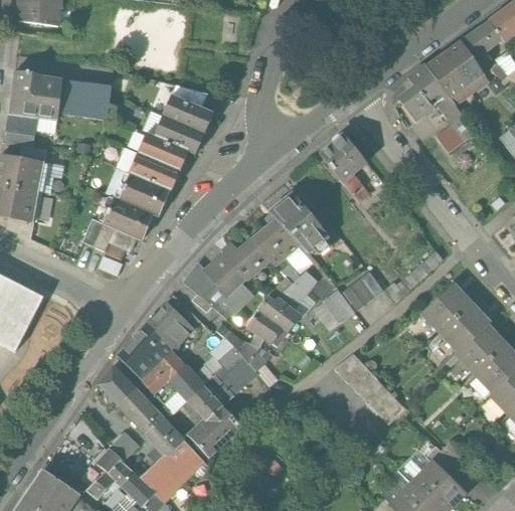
[(18,0),(19,20),(55,24),(56,7),(59,7),(58,0),(18,0)]
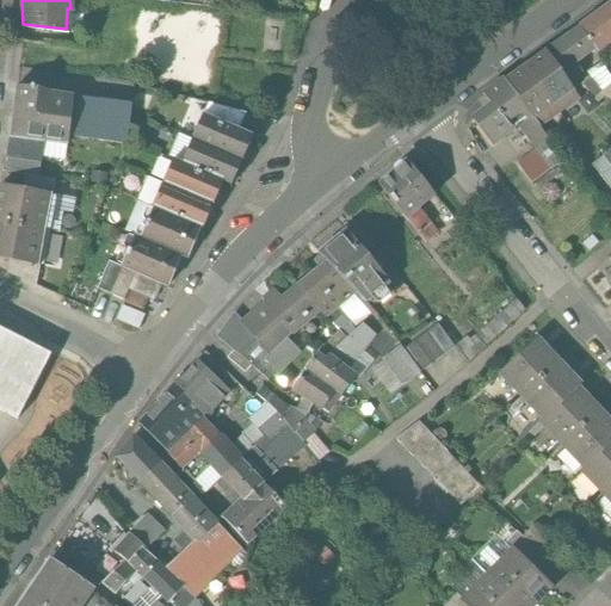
[(610,0),(579,24),(594,47),(600,54),(610,45),(610,38),(610,37),(610,36),(610,0)]
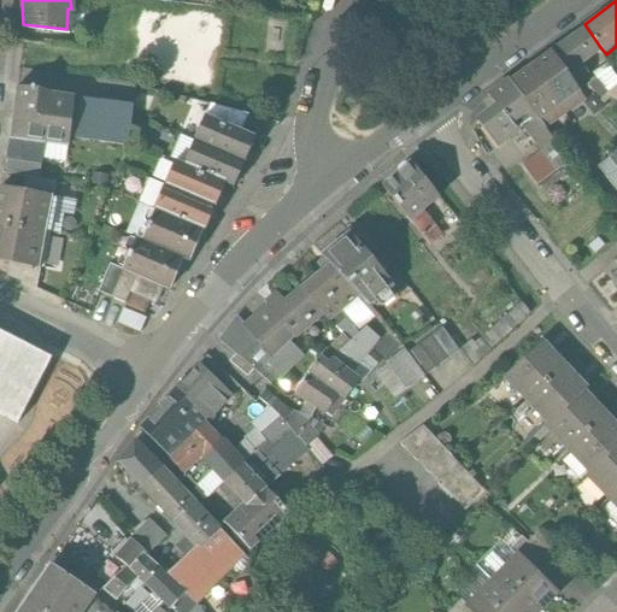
[(585,24),(551,48),(573,78),(587,69),(581,60),(600,47),(585,24)]
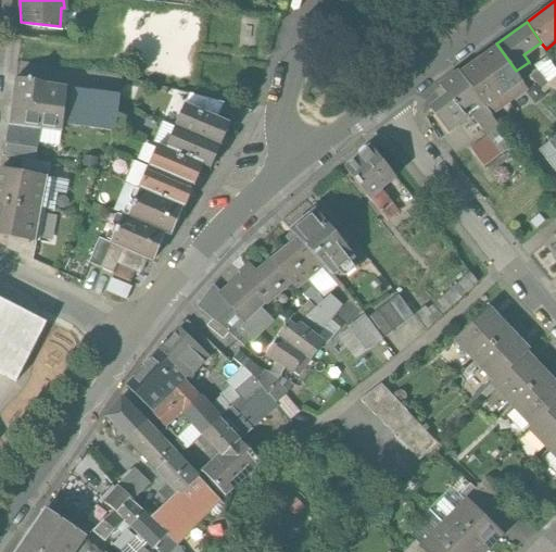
[(516,71),(496,44),(478,57),(508,100),(527,86),(516,71)]
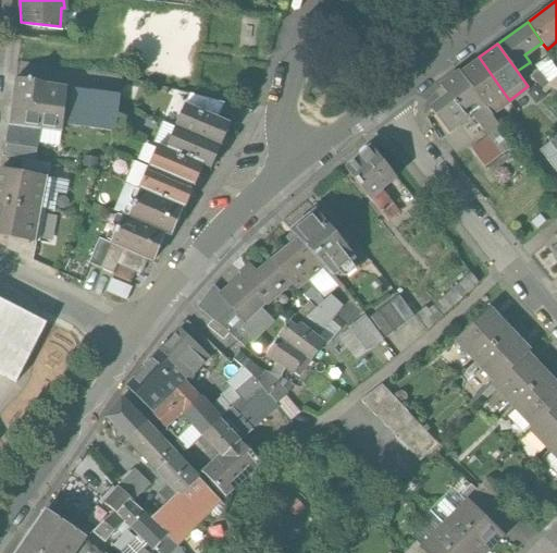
[(509,100),(479,57),(461,69),(492,112),(509,100)]
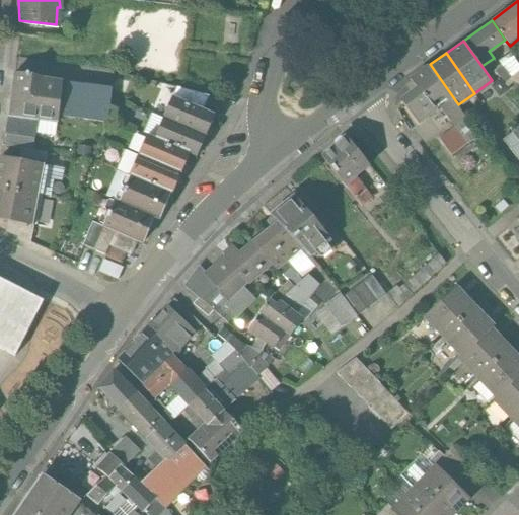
[(513,73),(503,61),(494,69),(505,80),(513,73)]
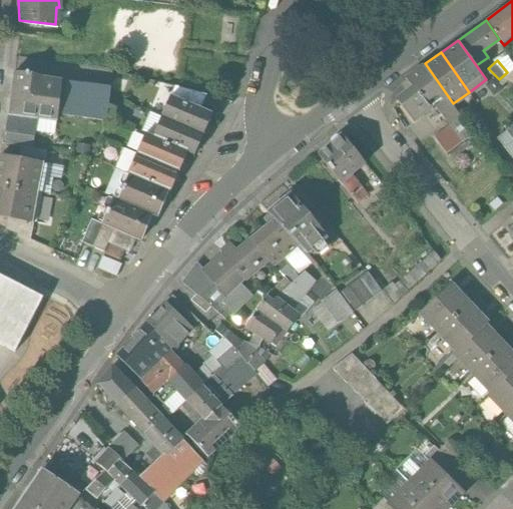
[(423,64),(406,76),(413,86),(397,98),(412,118),(435,101),(451,122),(460,115),(444,94),(445,93),(423,64)]
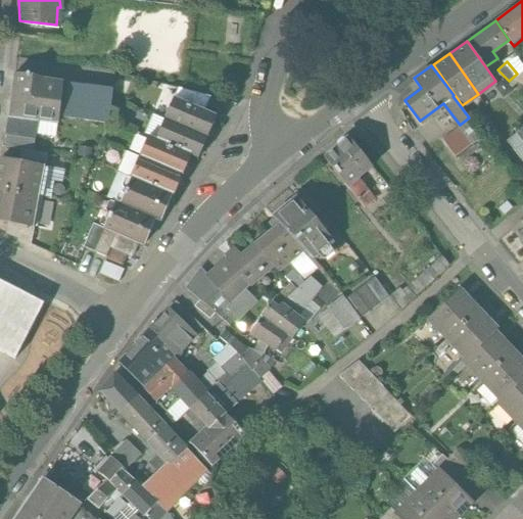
[(42,76),(14,72),(6,132),(35,135),(37,119),(57,121),(58,113),(63,81),(42,78),(42,76)]
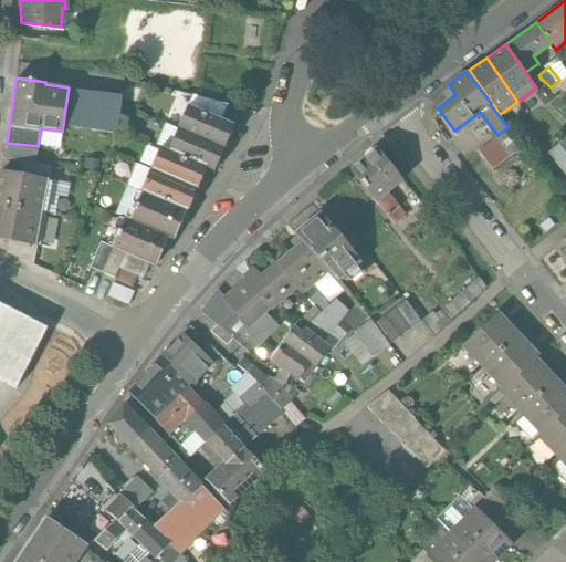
[(122,94),(69,87),(63,123),(117,129),(122,94)]
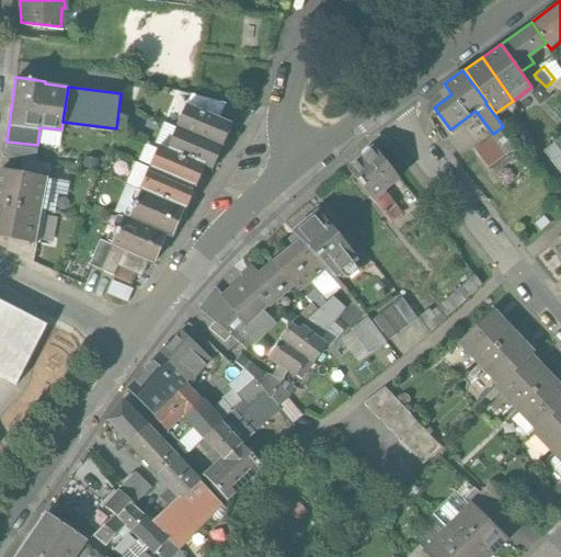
[(226,100),(191,91),(185,103),(219,117),(226,100)]
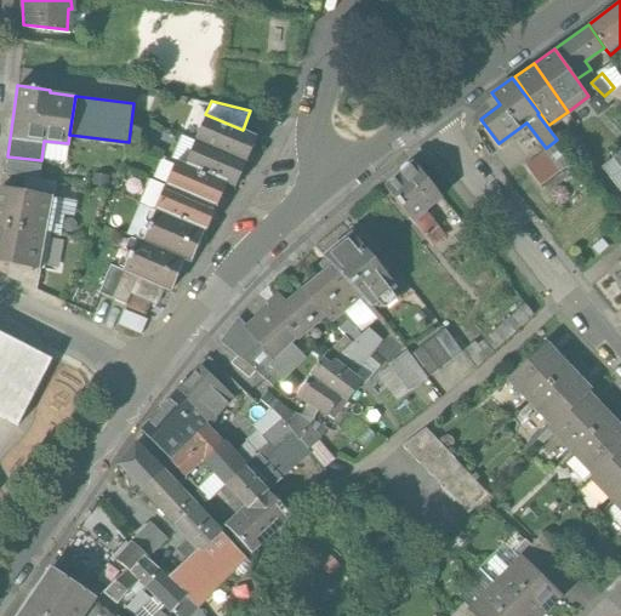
[(243,130),(205,114),(195,138),(245,160),(256,136),(243,130)]
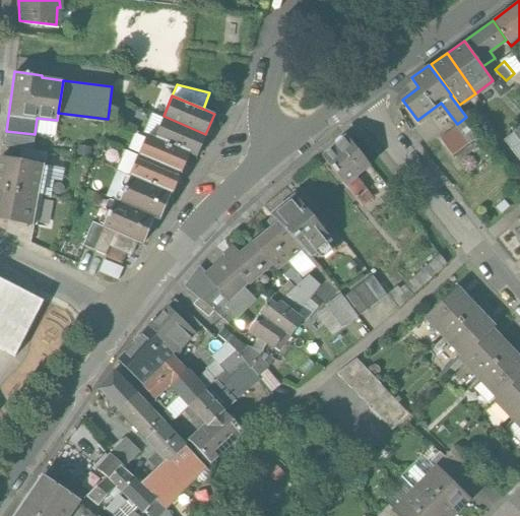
[(205,134),(164,116),(154,135),(154,136),(189,151),(196,154),(205,134)]
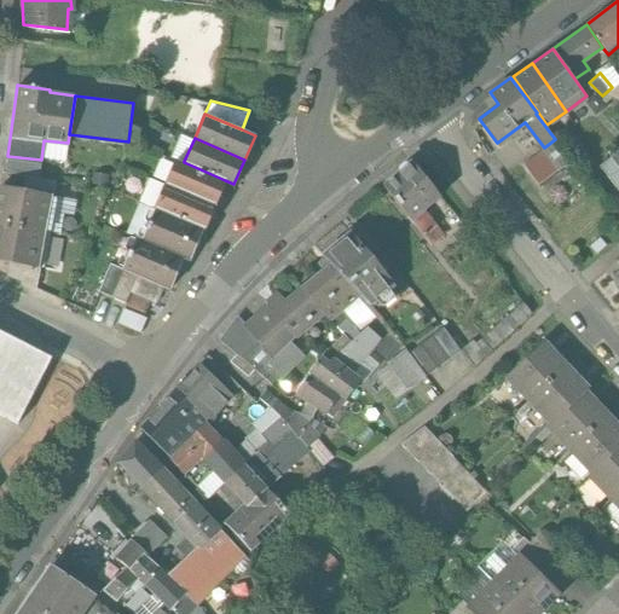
[(557,174),(571,164),(555,143),(542,152),(557,174)]
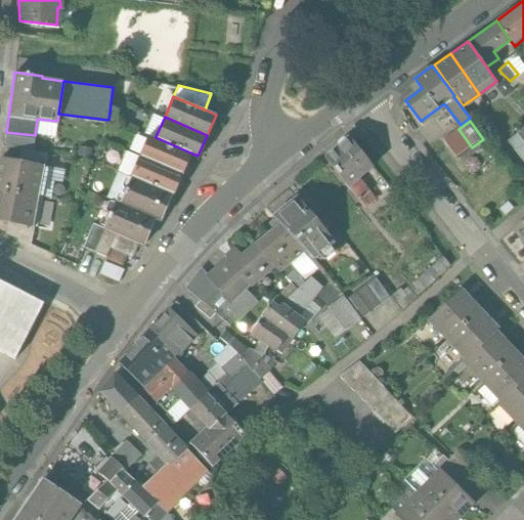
[(459,129),(443,140),(455,159),(472,147),(459,129)]
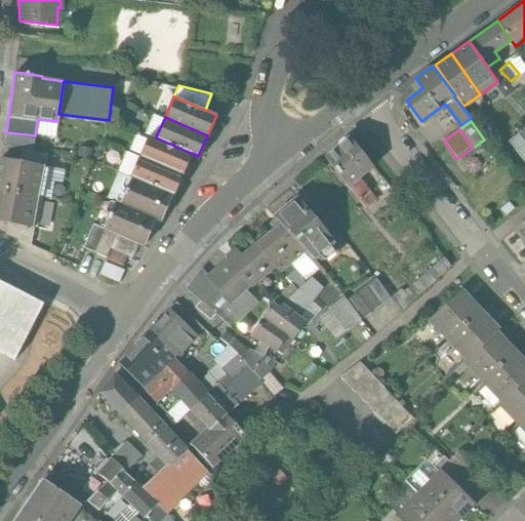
[(524,139),(518,131),(509,138),(524,160),(524,139)]
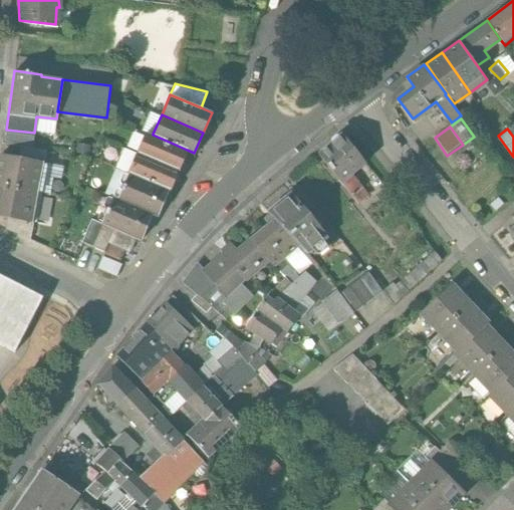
[(187,150),(153,135),(153,134),(146,131),(137,151),(179,169),(187,150)]
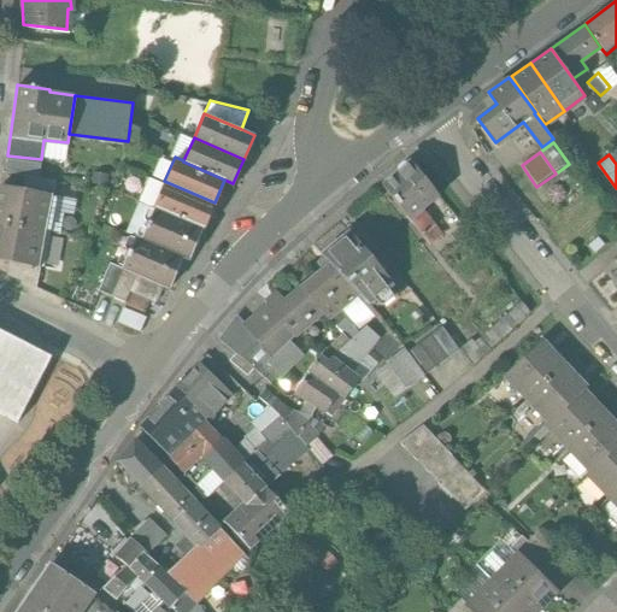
[(411,159),(383,182),(410,216),(421,206),(438,192),(411,159)]
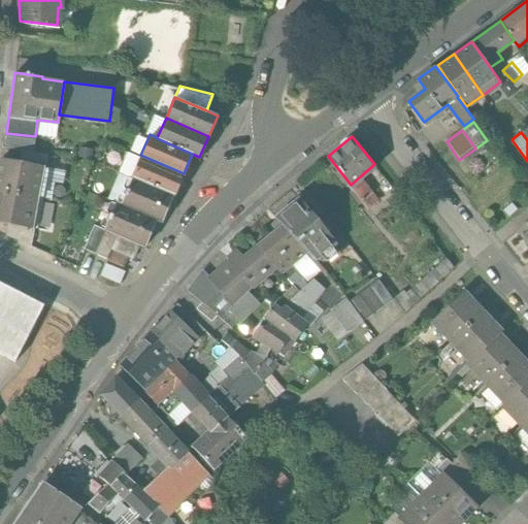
[(48,153),(23,149),(20,161),(42,165),(42,167),(45,167),(48,153)]
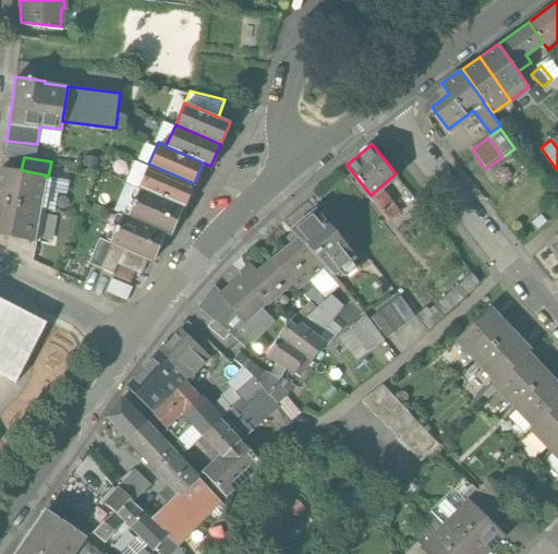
[(194,183),(148,164),(138,187),(141,187),(182,204),(182,205),(184,206),(194,183)]
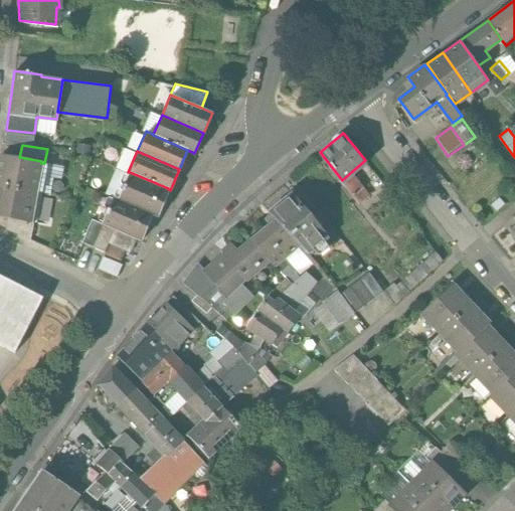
[(19,157),(0,153),(0,184),(36,191),(41,163),(41,161),(19,157)]
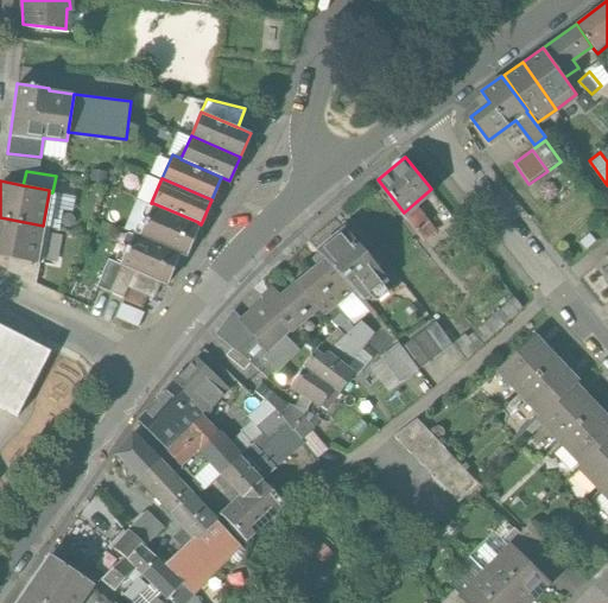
[(198,222),(153,203),(147,217),(146,216),(144,222),(145,223),(140,234),(179,251),(185,254),(198,223),(198,222)]
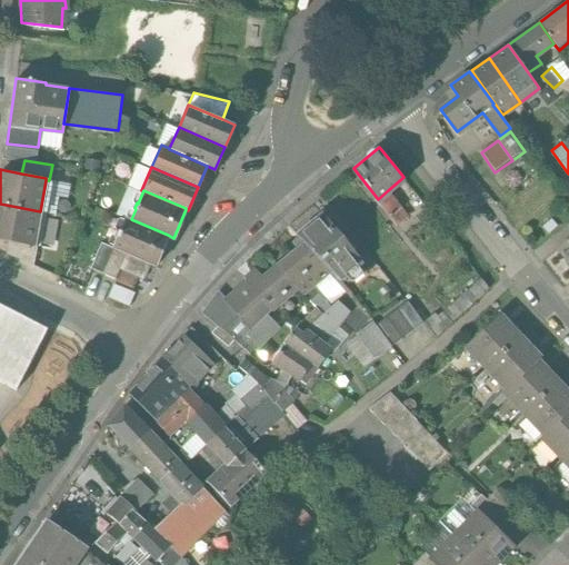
[(388,190),(378,199),(390,215),(400,207),(388,190)]
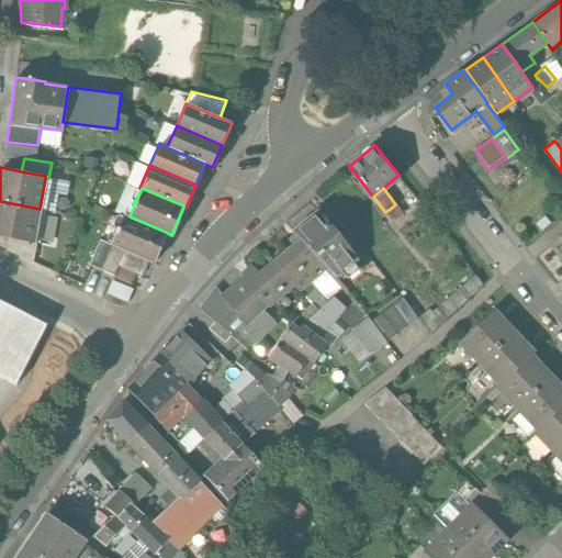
[(40,209),(0,201),(0,234),(10,236),(33,241),(34,240),(40,209)]
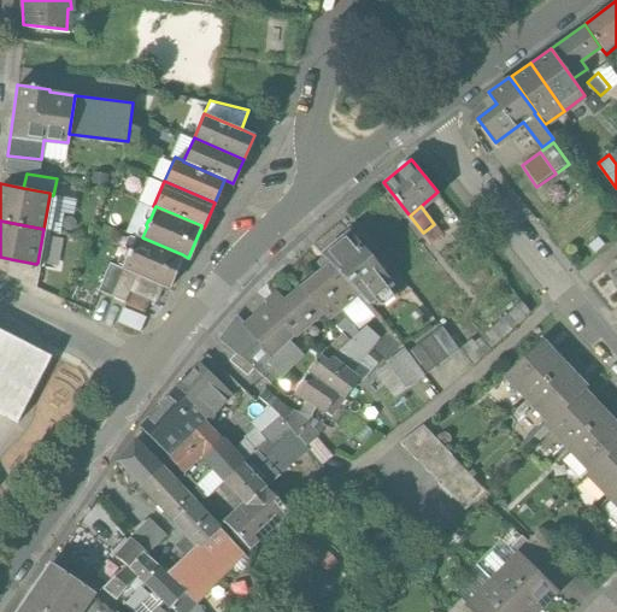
[(351,231),(324,252),(333,262),(359,290),(369,300),(391,282),(351,231)]
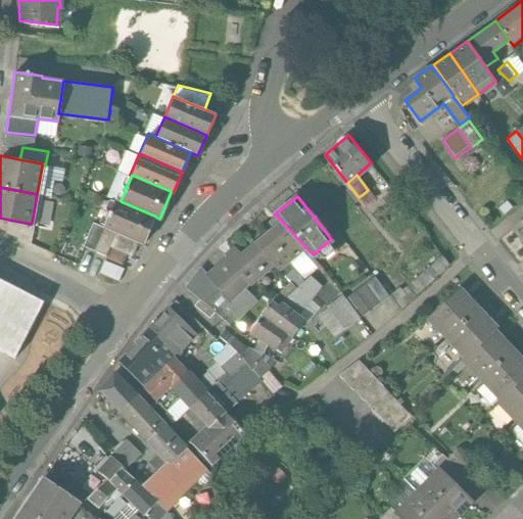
[(121,201),(115,199),(110,210),(109,210),(107,216),(108,216),(104,225),(103,226),(116,232),(137,241),(143,243),(154,216),(121,201)]
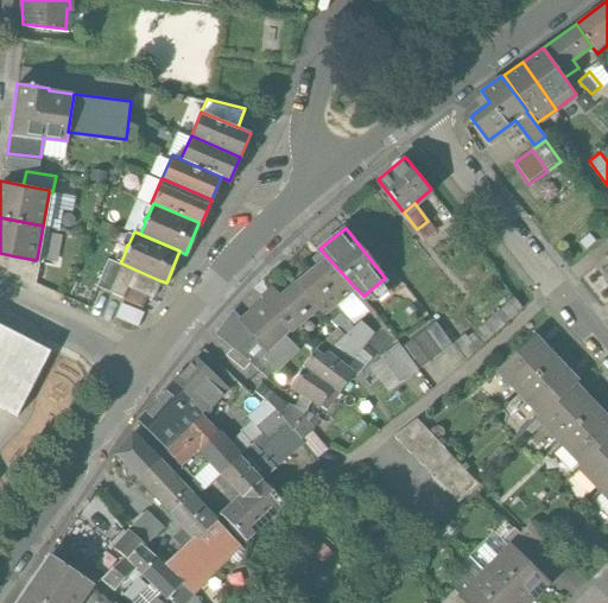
[(607,252),(597,261),(607,273),(607,252)]
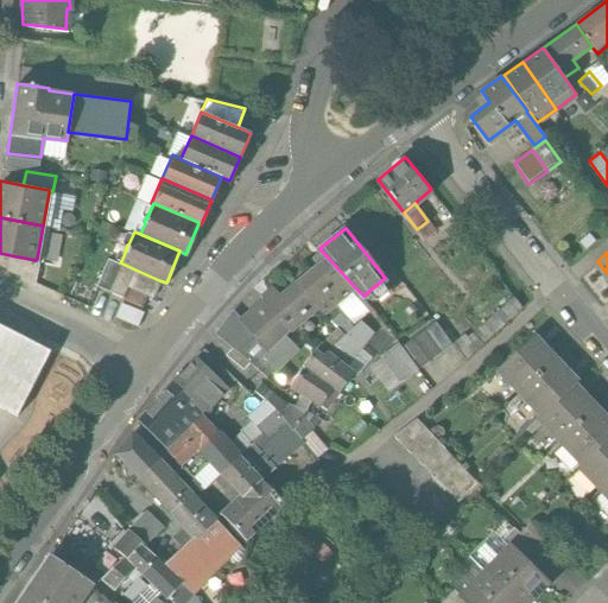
[(36,260),(11,255),(8,268),(36,281),(40,259),(37,259),(36,260)]
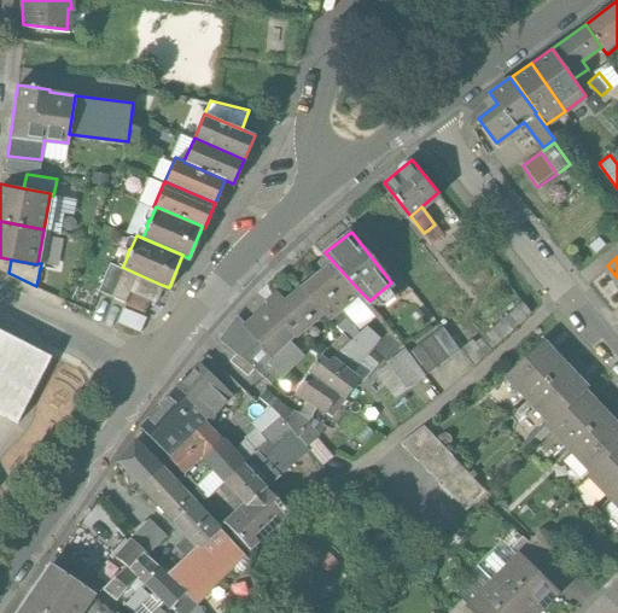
[(110,261),(98,289),(112,295),(124,268),(122,267),(123,266),(110,261)]
